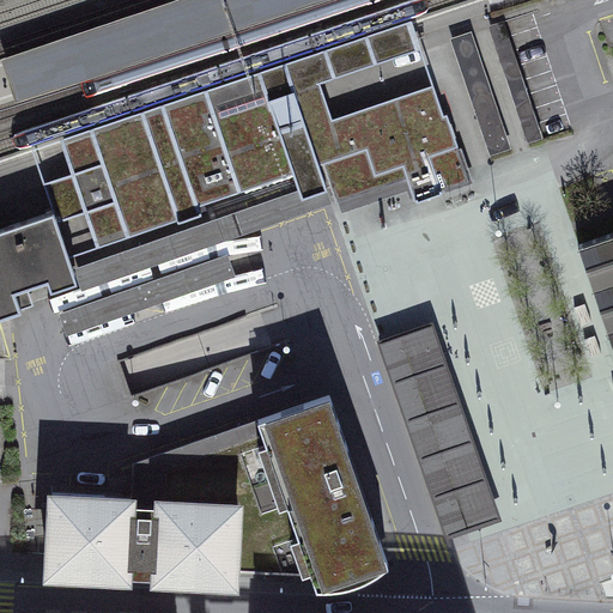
[(167,0),(0,56),(17,105),(332,0),(167,0)]
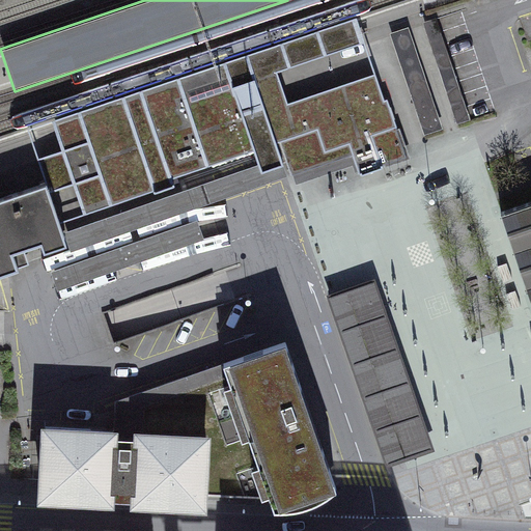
[(27,126),(49,194),(75,186),(63,150),(91,141),(111,198),(113,204),(155,191),(131,120),(234,86),(364,43),(356,17),(27,126)]
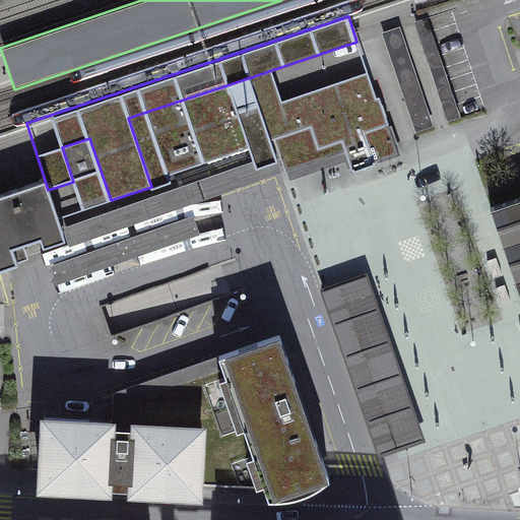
[(414,23),(448,123),(461,118),(428,18),(414,23)]
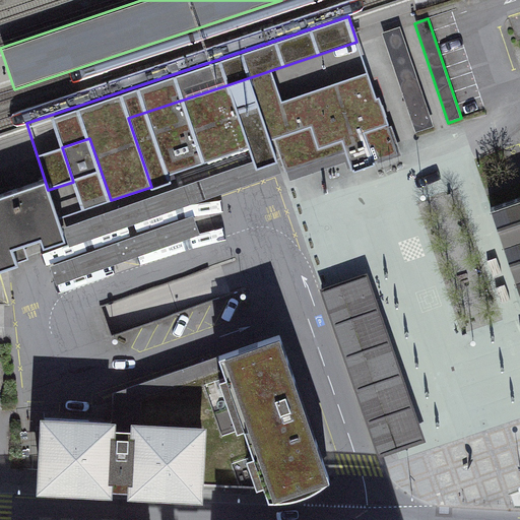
[(400,27),(382,34),(415,134),(434,128),(400,27)]
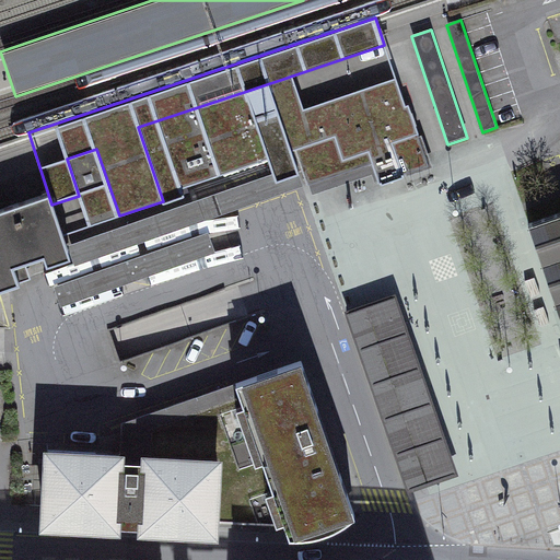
[(398,85),(281,125),(288,144),(302,172),(306,185),(371,162),(377,182),(380,182),(381,184),(404,176),(403,174),(429,164),(417,132),(413,132),(415,125),(411,125),(412,117),(408,116),(409,109),(406,109),(398,85)]
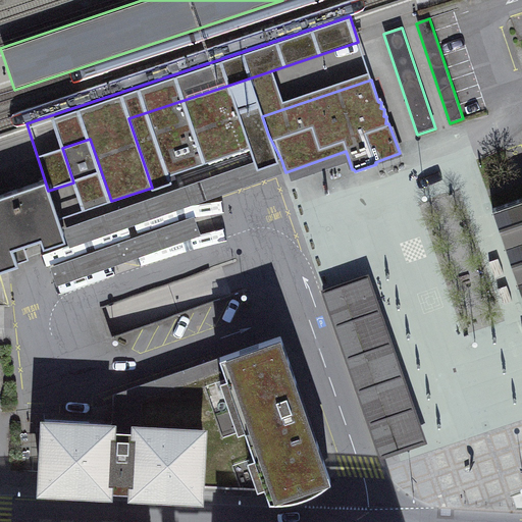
[(128,118),(152,188),(175,179),(173,173),(252,147),(230,85),(128,118)]
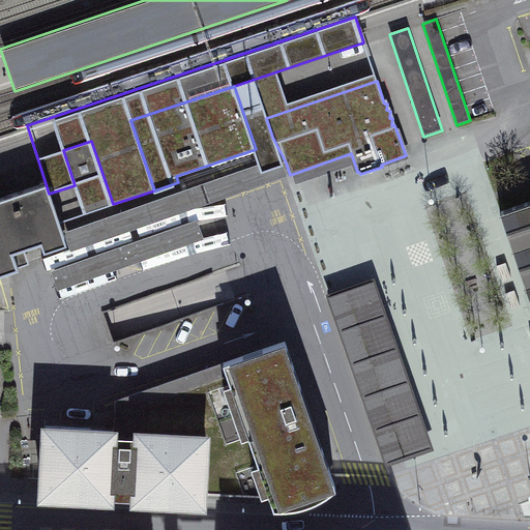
[(111,198),(91,141),(63,150),(75,185),(82,207),(111,198)]
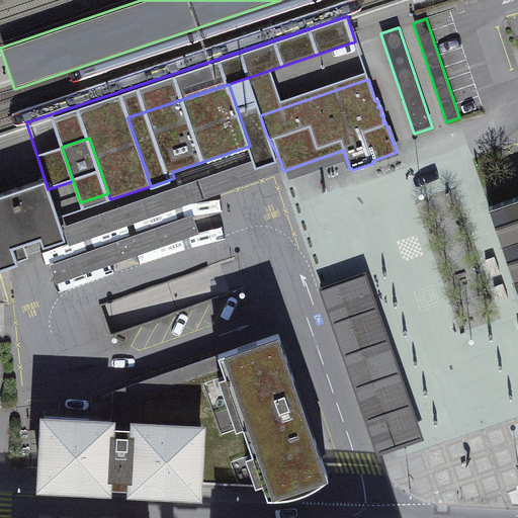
[(16,246),(63,230),(48,189),(46,178),(0,193),(0,269),(21,262),(16,246)]
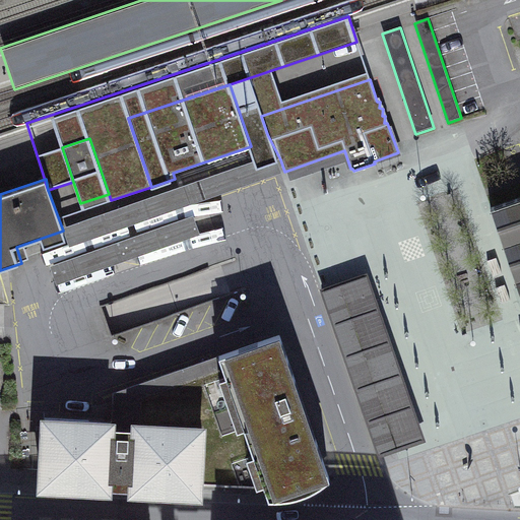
[(519,181),(501,188),(519,239),(519,181)]
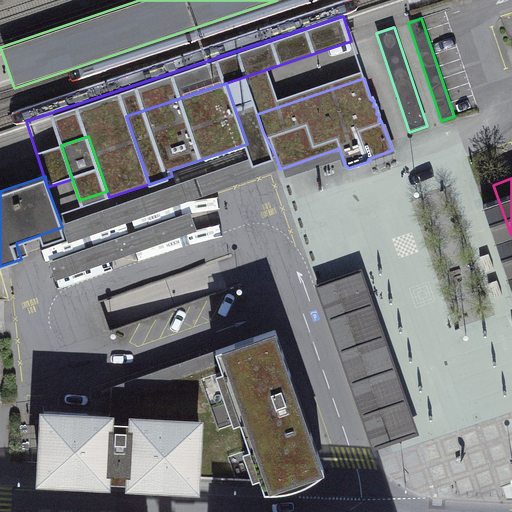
[(322,284),(316,286),(374,452),(384,449),(419,436),(362,269),(335,279),(322,284)]
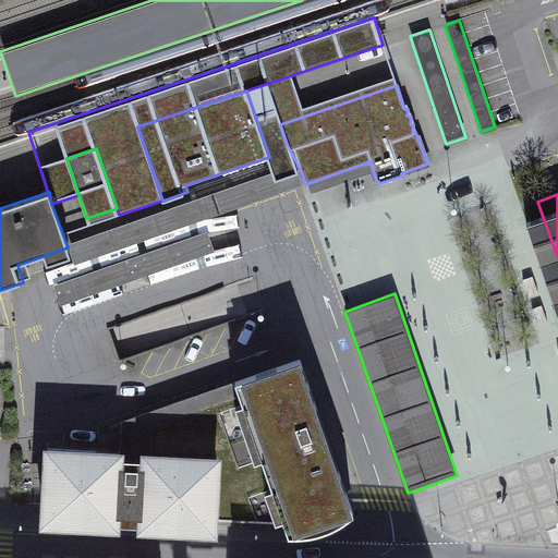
[(222,457),(218,523),(288,525),(291,535),(294,543),(356,520),(352,508),(300,360),(233,384),(235,391),(138,427),(137,452),(222,457)]
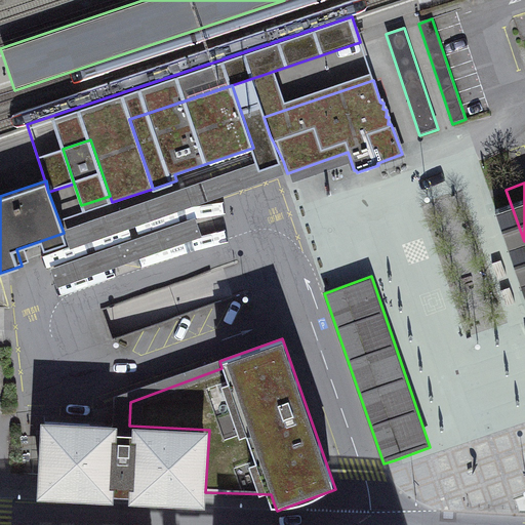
[(129,426),(41,421),(36,501),(204,511),(205,492),(209,430),(129,426)]
